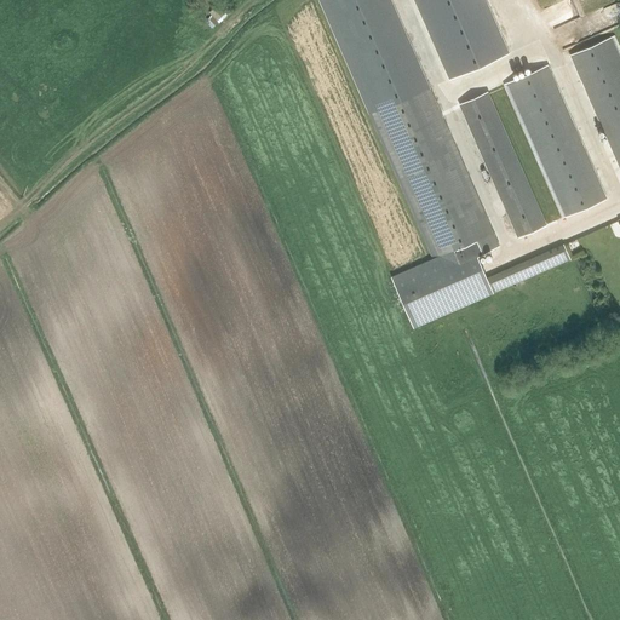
[(477,256),(499,246),(390,0),(321,0),(435,258),(391,277),(413,328),(493,293),(477,256)]
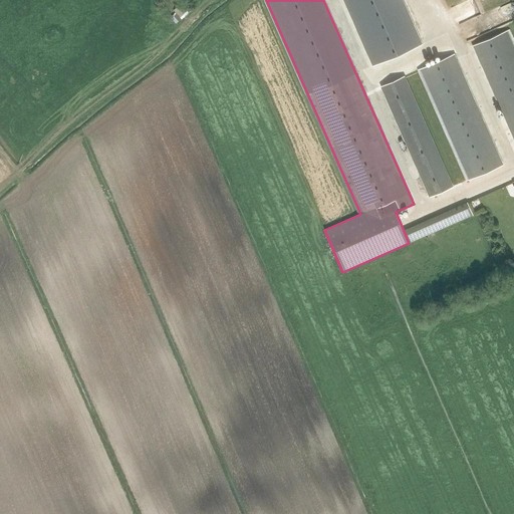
[(403,0),(343,0),(372,66),(423,44),(403,0)]
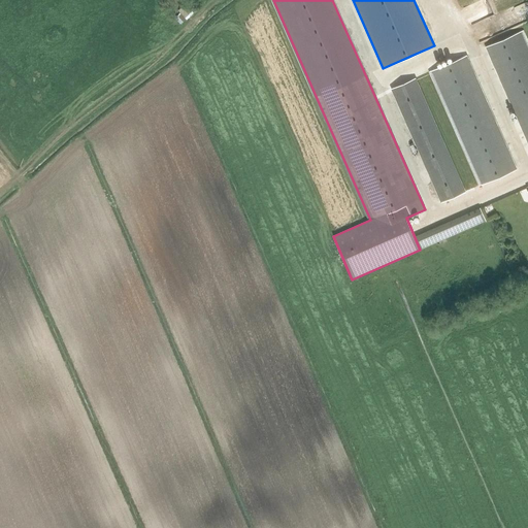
[(487,10),(489,14),(524,0),(480,0),(475,2),(481,12),(487,10)]
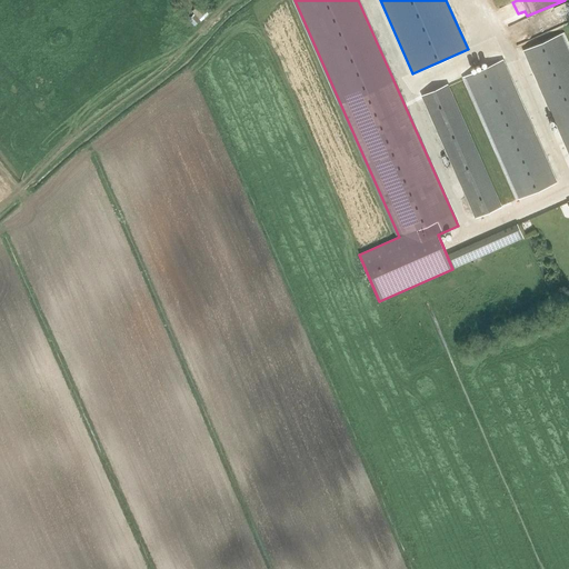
[(192,13),(188,19),(193,26),(207,13),(199,5),(191,12),(192,13)]
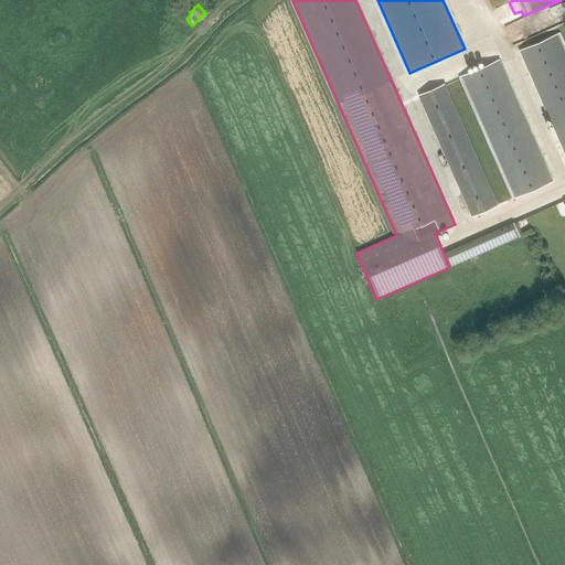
[(519,51),(564,155),(564,52),(557,33),(519,51)]
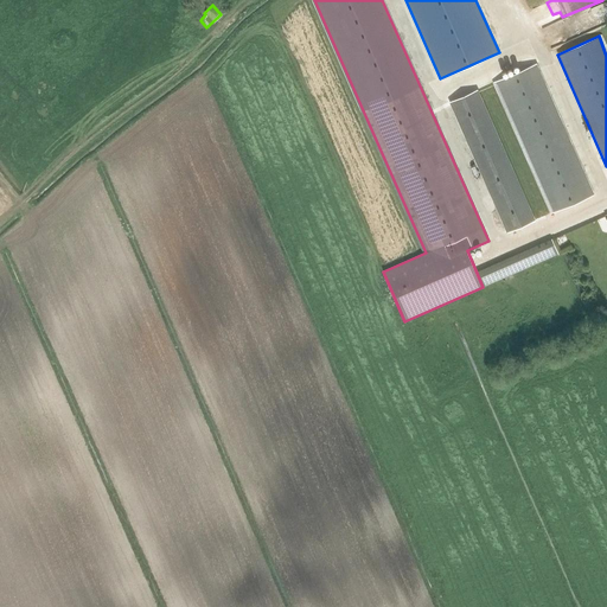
[(496,82),(553,212),(594,195),(536,64),(496,82)]
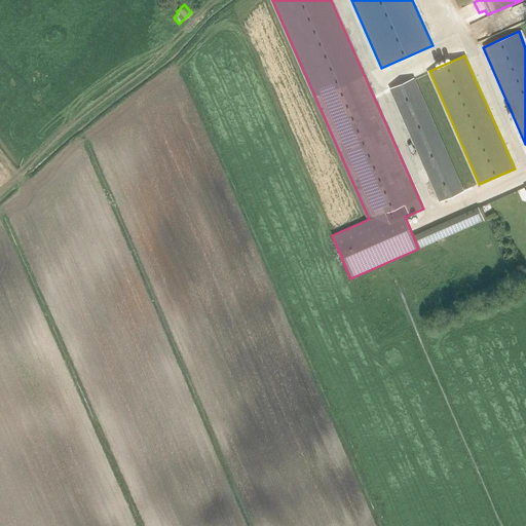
[(391,88),(441,200),(461,191),(411,79),(391,88)]
